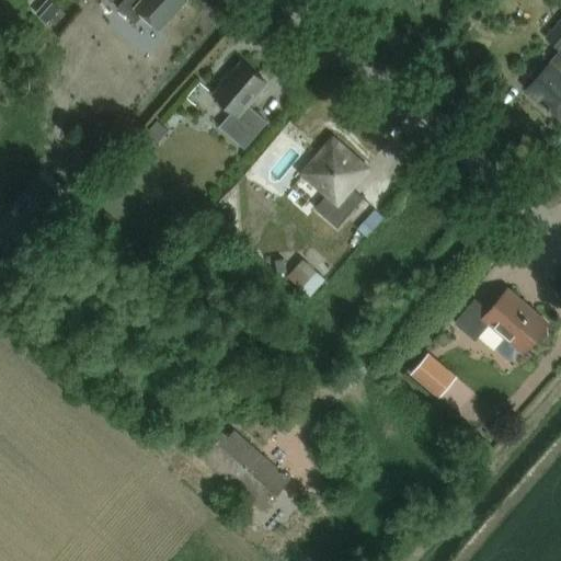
[(48,23),(60,9),(49,0),(47,0),(36,13),(48,23)]
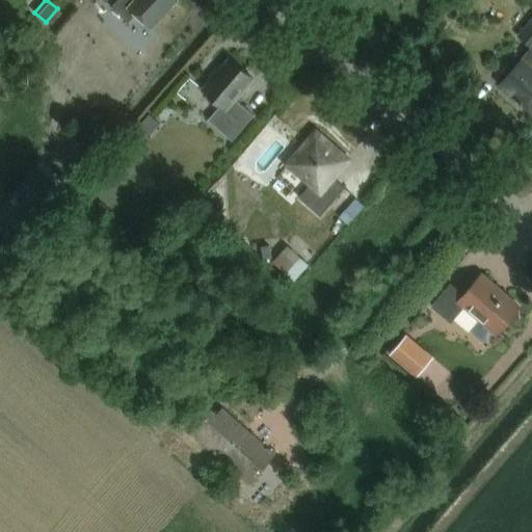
[(149,29),(174,0),(116,0),(111,7),(128,22),(134,16),(149,29)]
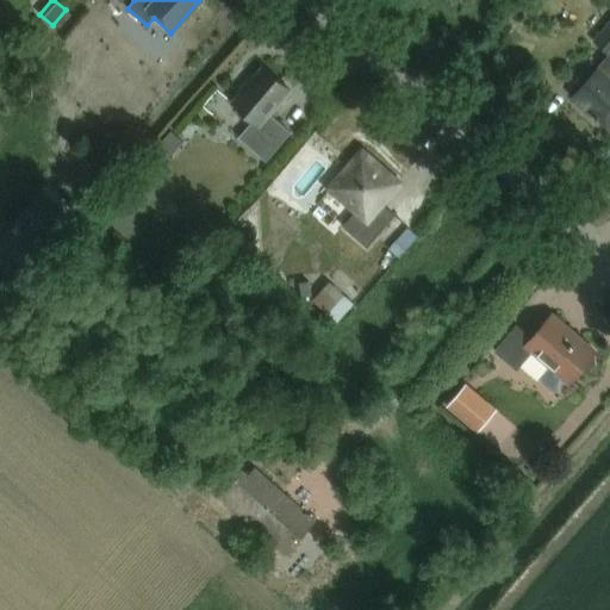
[(601,66),(574,95),(609,125),(609,33),(598,47),(609,56),(601,66)]
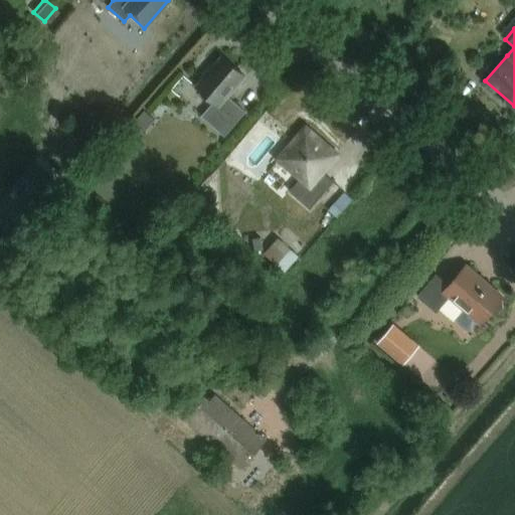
[(245,112),(227,96),(244,75),(222,56),(195,87),(213,103),(201,116),(224,136),(245,112)]
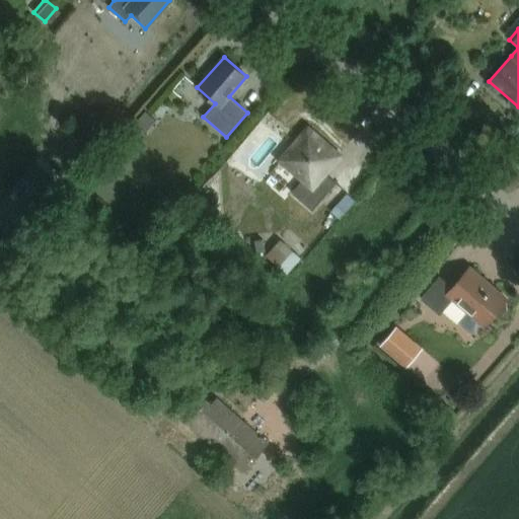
[(339,156),(308,130),(282,160),(304,179),(292,193),(312,211),(337,183),(324,172),(339,156)]
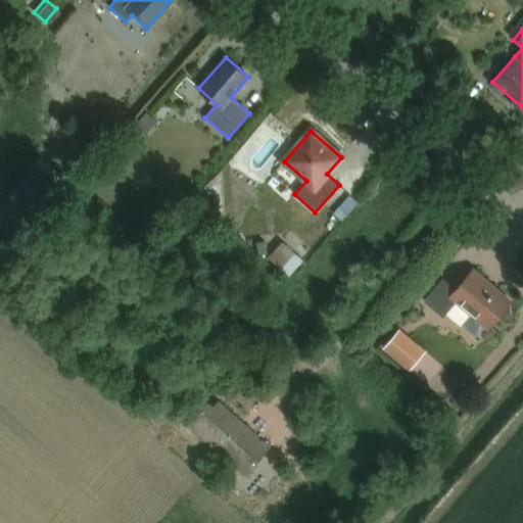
[(9,212),(22,224),(55,184),(42,173),(9,212)]
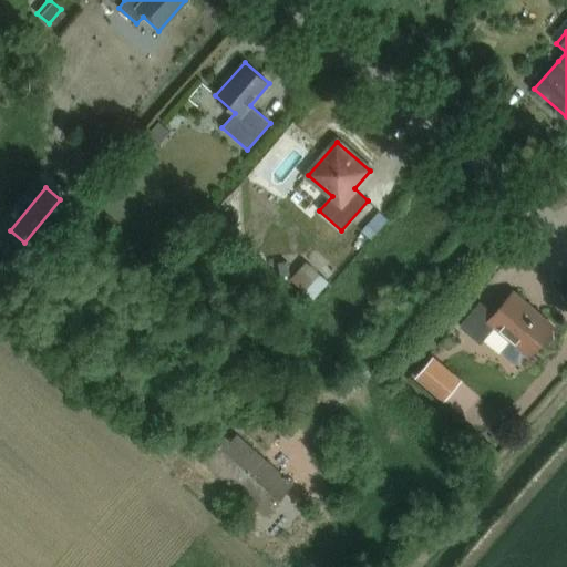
[(313,299),(328,282),(306,263),(290,279),(313,299)]
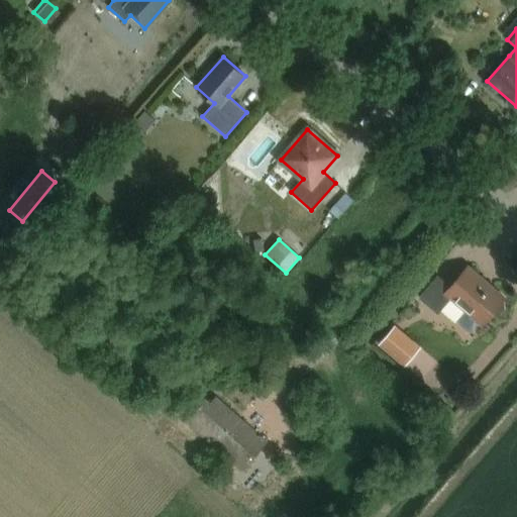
[(505,298),(467,266),(450,286),(437,275),(419,297),(438,312),(450,298),(464,310),(457,318),(457,323),(467,330),(471,330),(479,321),(482,324),(492,313),(493,314),(499,314),(501,314),(504,310),(504,306),(504,303),(502,302),(505,298)]
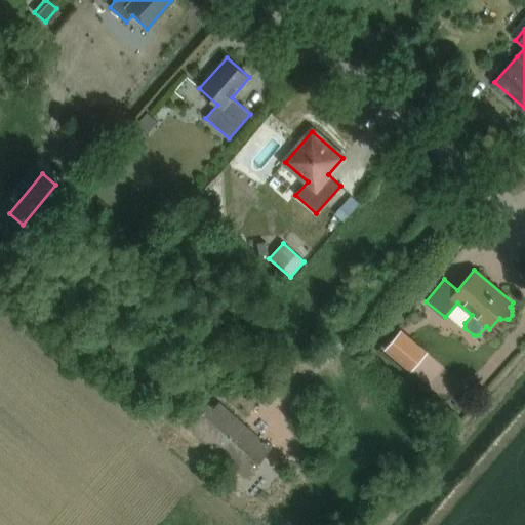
[(430,354),(404,331),(387,351),(412,373),(430,354)]
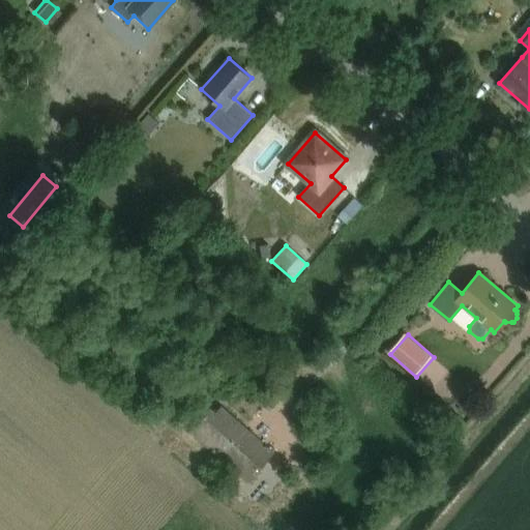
[(249,483),(273,457),(222,411),(217,416),(212,411),(193,433),(249,483)]
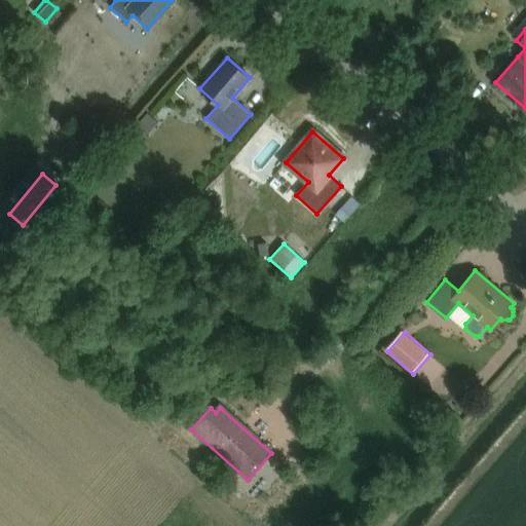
All buildings are outlined.
